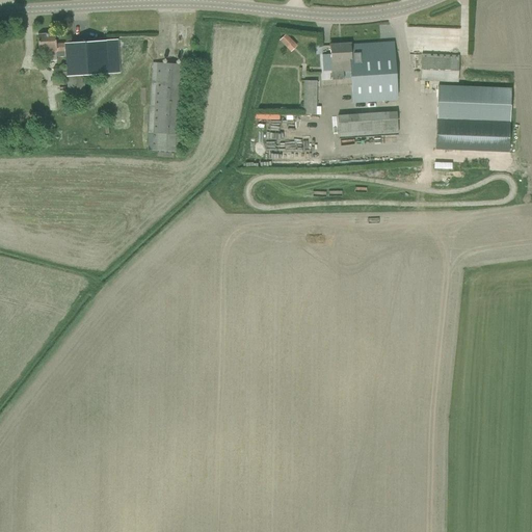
[(285,33),(277,41),(286,49),(293,42),(285,33)]
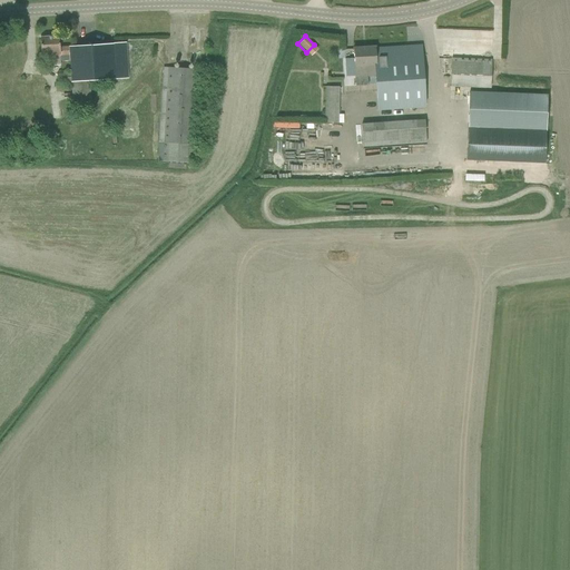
[(89,81),(128,78),(126,42),(112,43),(59,47),(59,37),(40,38),(41,55),(47,53),(48,66),(59,66),(59,61),(69,61),(70,72),(70,82),(72,109),(91,108),(89,81)]
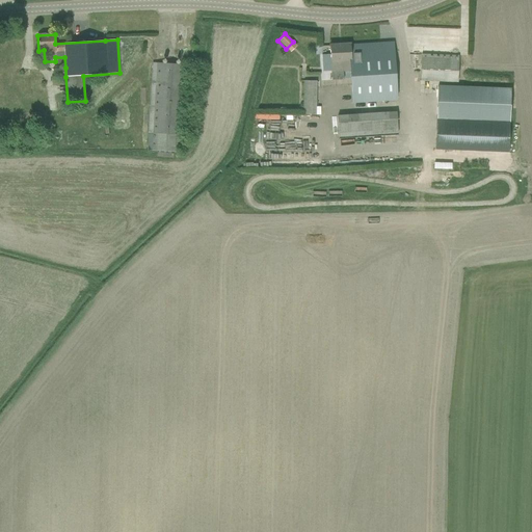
[(329,45),(329,55),(330,73),(331,80),(343,80),(342,72),(347,72),(351,71),(353,98),(354,104),(396,101),(395,95),(392,53),(392,43),(369,44),(369,46),(361,47),(361,45),(350,45),(350,44),(329,45)]
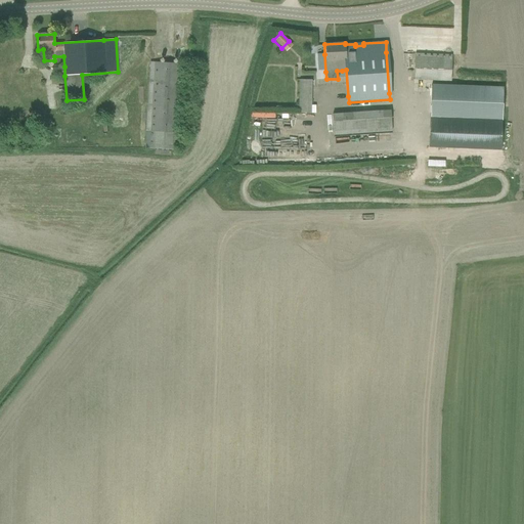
[(415,54),(413,80),(426,80),(450,82),(451,66),(451,55),(415,54)]
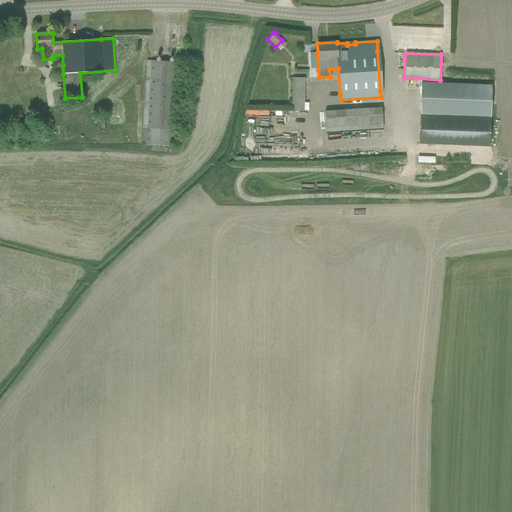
[(147,60),(143,128),(142,145),(172,146),(177,62),(147,60)]
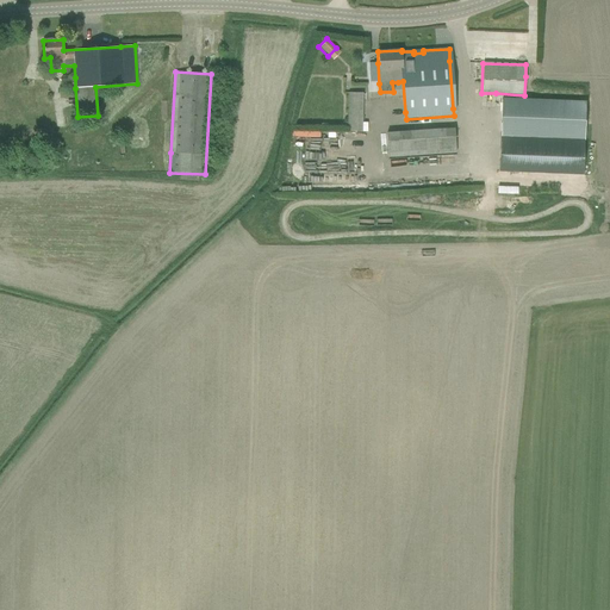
[(75,88),(75,78),(72,79),(60,79),(60,89),(72,88),(75,88)]
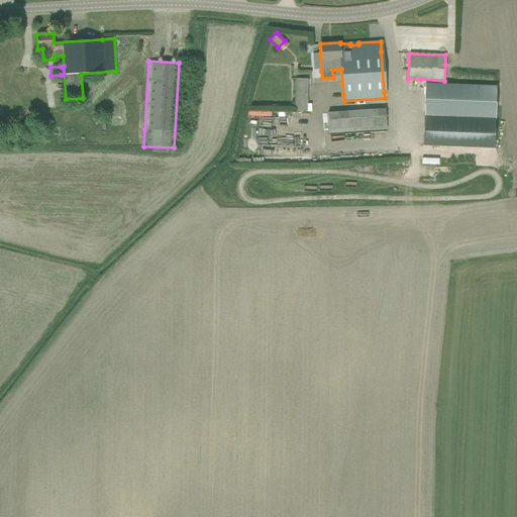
[(294,111),(310,111),(310,104),(306,104),(307,79),(294,79),(294,104),(294,111)]
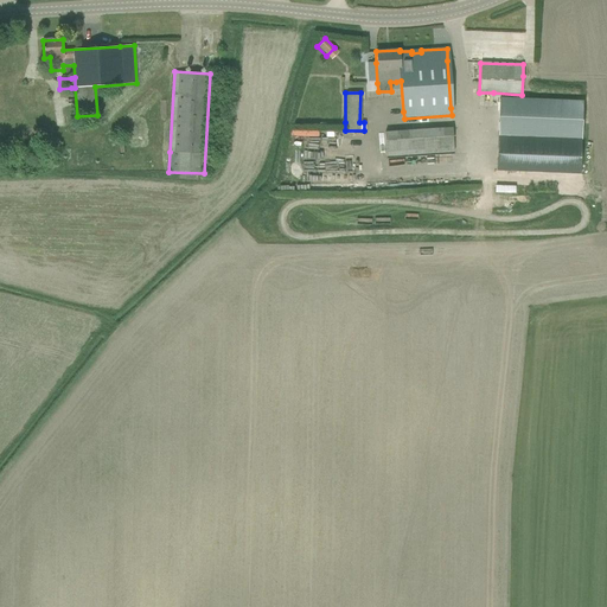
[(302,136),(301,144),(318,145),(318,127),(289,127),(289,136),(302,136)]
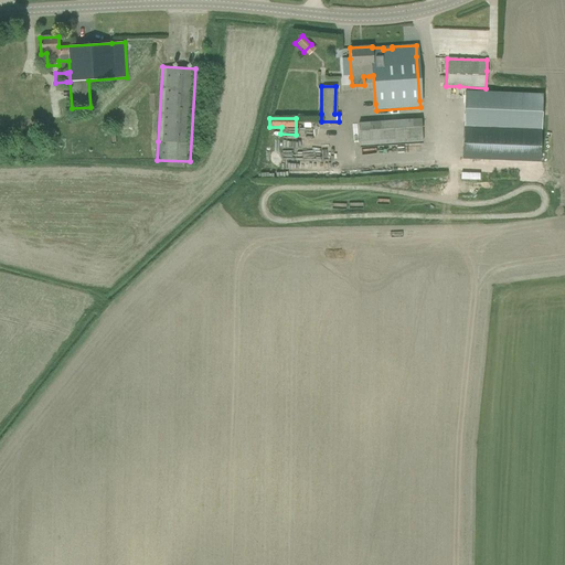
[(422,141),(420,118),(358,123),(359,146),(422,141)]
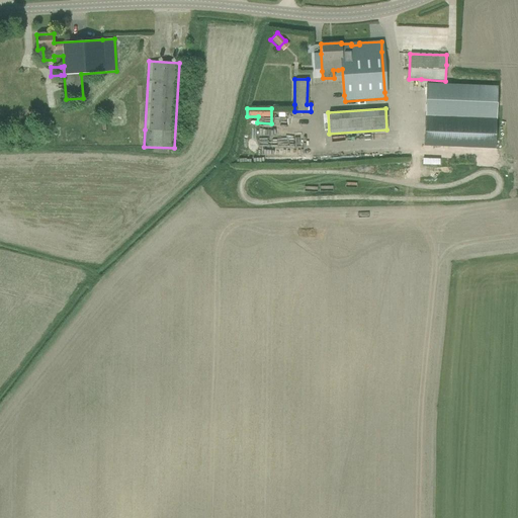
[(495,148),(496,119),(424,117),(423,146),(495,148)]
